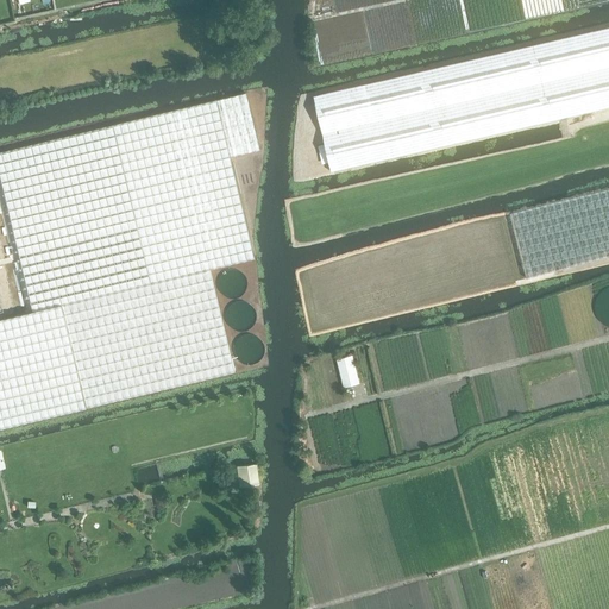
[(331,171),(600,108),(608,106),(608,26),(313,95),(331,171)]
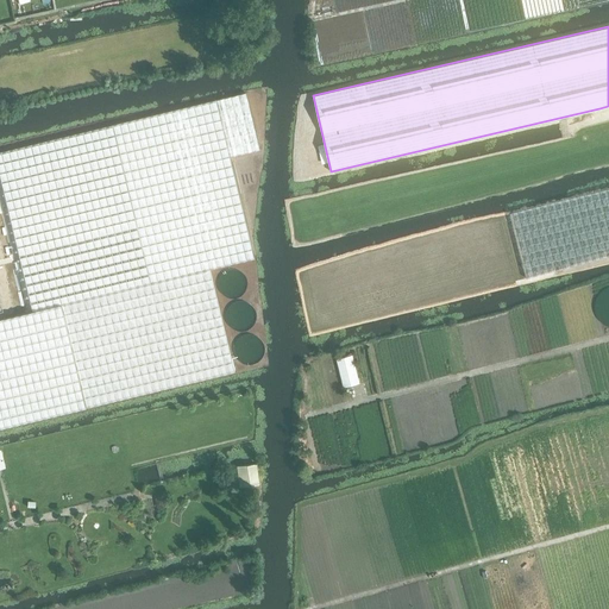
[(0,183),(31,312),(0,319),(0,427),(86,407),(233,371),(209,269),(253,258),(244,219),(228,156),(258,149),(258,146),(245,93),(213,100),(112,125),(0,151),(0,183)]
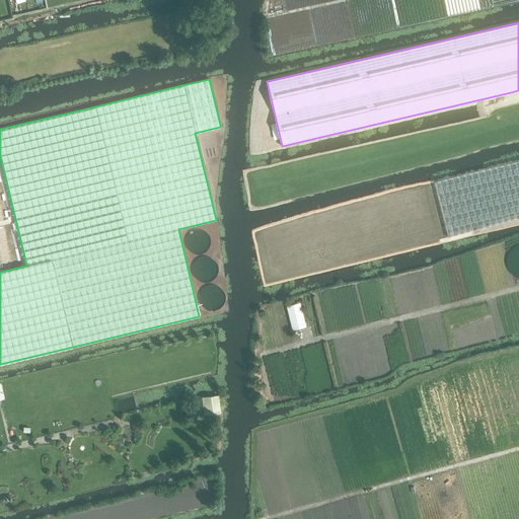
[(518,160),(435,181),(449,236),(518,216),(518,160)]
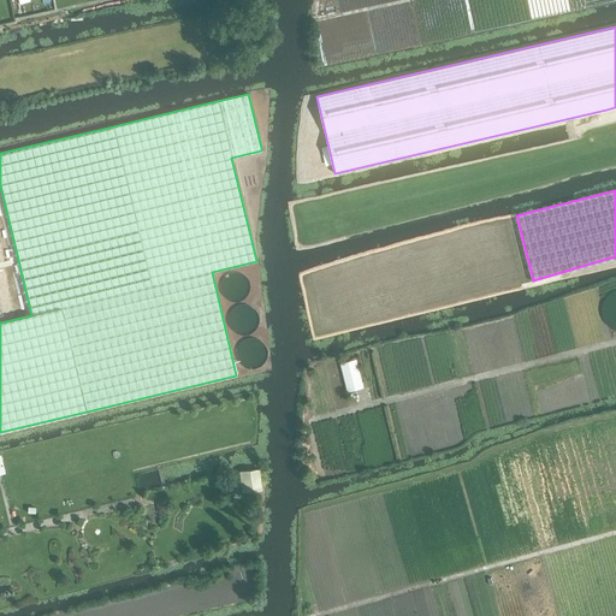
[(235,271),(230,271),(226,273),(223,277),(221,282),(220,286),(221,290),(224,295),(227,298),(231,300),(236,301),(241,300),(244,297),(248,294),(250,290),(250,285),(249,280),(248,277),(244,273),(240,271),(235,271)]
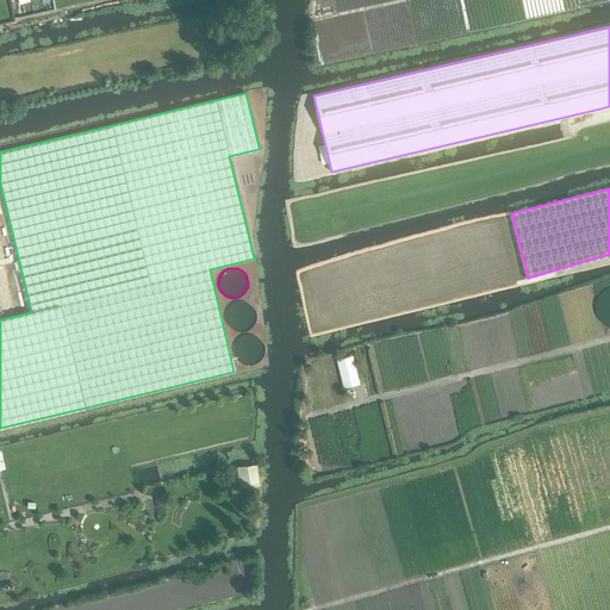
[(609,285),(607,287),(601,291),(597,297),(596,303),(596,309),(597,316),(601,321),(607,324),(609,325),(609,285)]
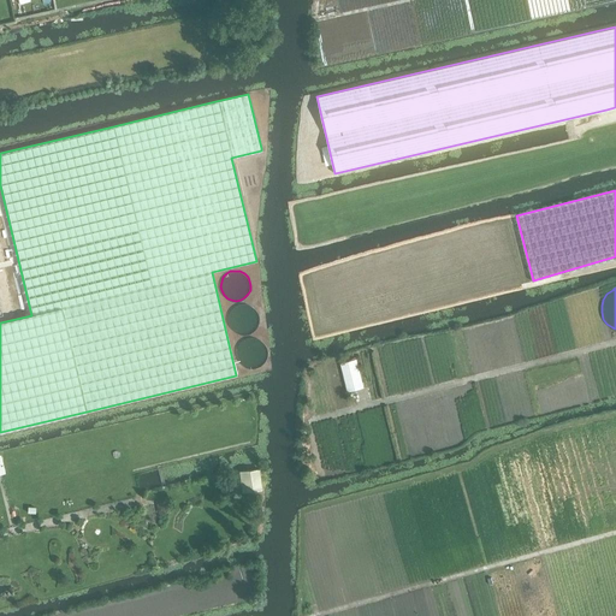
[(243,303),(238,303),(235,306),(231,309),(229,313),(229,318),(229,323),(231,327),(235,331),(240,332),(243,333),(248,332),(253,331),(256,327),(259,323),(259,318),(259,313),(256,309),(253,306),(248,303),(243,303)]
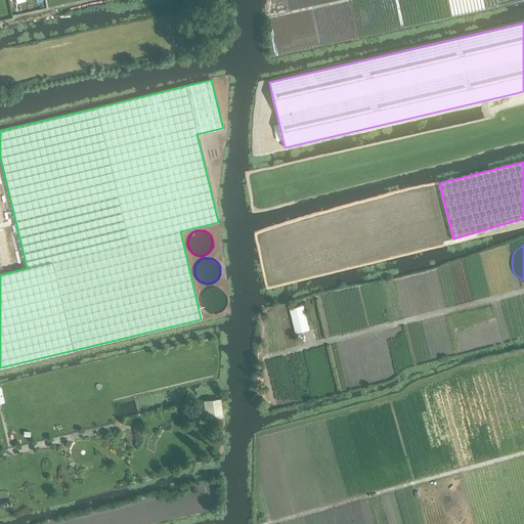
[(214,286),(210,287),(207,289),(204,292),(202,295),(201,299),(202,303),(203,306),(206,309),(209,311),(213,312),(217,312),(221,311),(224,308),(226,305),(227,302),(227,298),(226,294),(224,291),(221,288),(218,287),(214,286)]
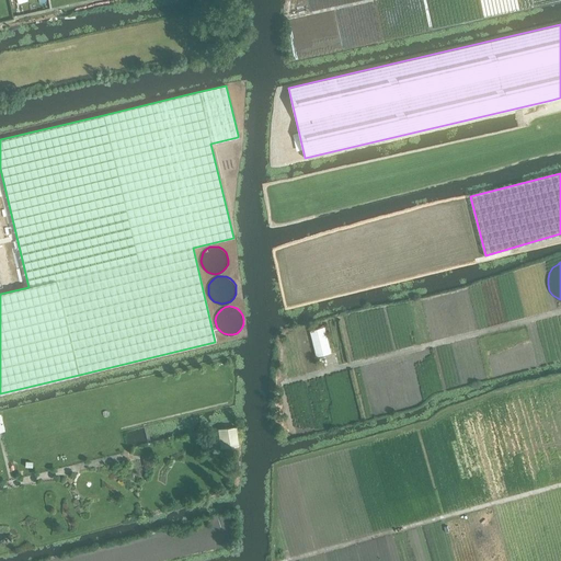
[(325,327),(310,331),(317,356),(332,353),(325,327)]
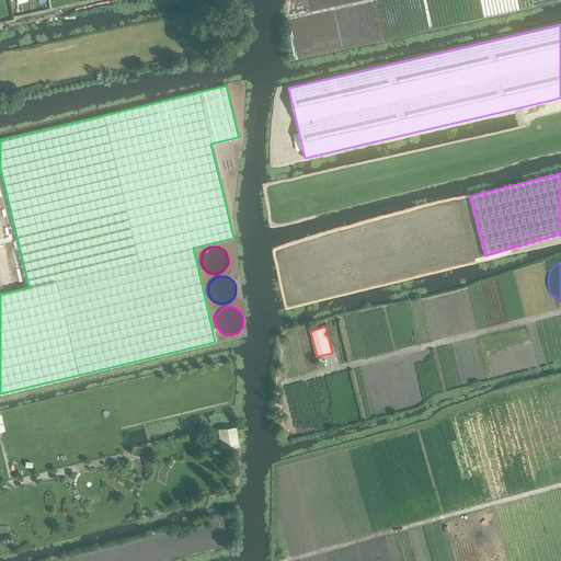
[(236,426),(217,428),(219,448),(239,446),(236,426)]
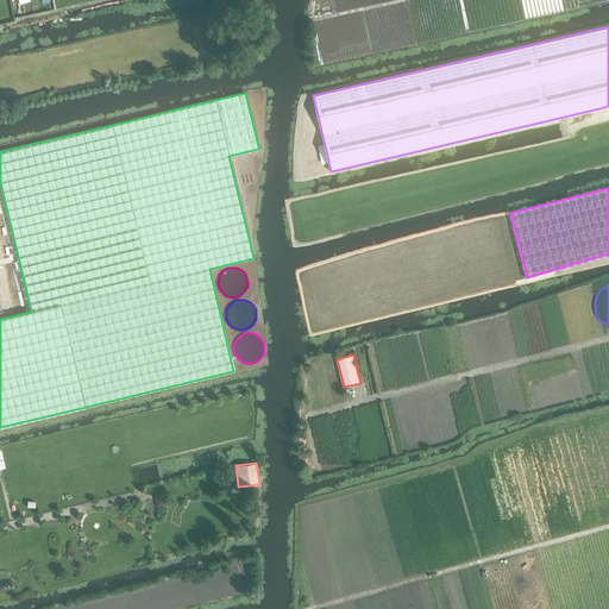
[(156,508),(168,506),(164,496),(154,498),(156,508)]
